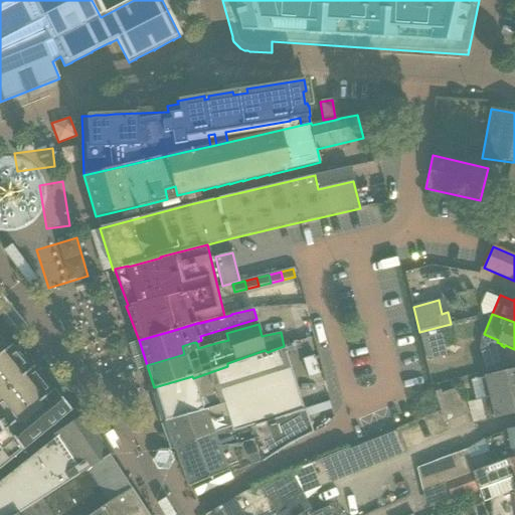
[(432,360),(447,356),(439,327),(419,332),(424,353),(432,359),(432,360)]
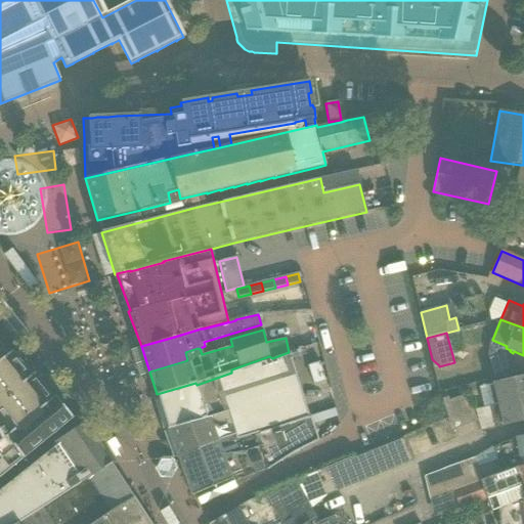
[(0,478),(73,419),(55,396),(53,398),(34,375),(35,375),(34,374),(31,376),(12,353),(13,352),(11,351),(8,354),(0,343),(0,478)]
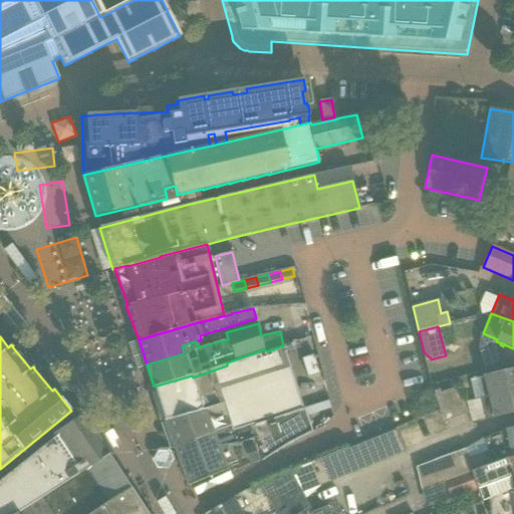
[(231,433),(245,428),(256,425),(268,421),(301,410),(294,386),(283,349),(228,366),(227,365),(193,377),(192,375),(154,387),(164,420),(174,447),(175,447),(229,428),(231,433)]
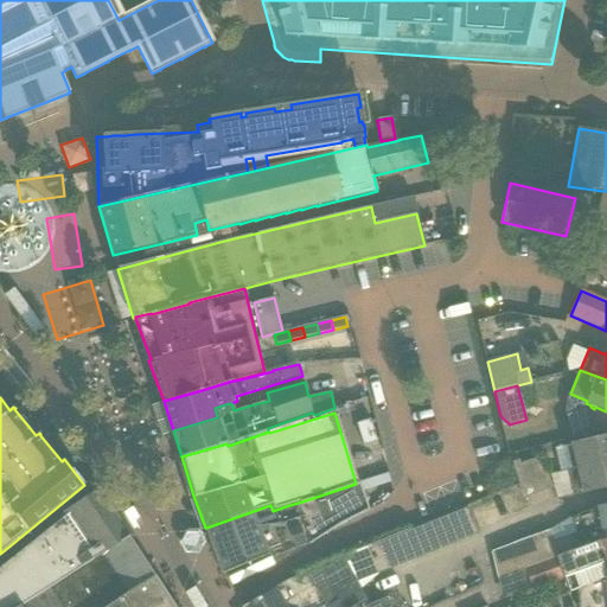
[(360,435),(374,432),(370,420),(357,423),(360,435)]
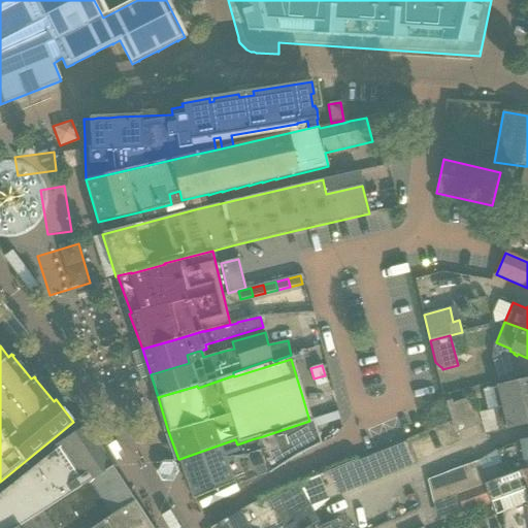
[(325,375),(314,378),(317,389),(328,385),(325,375)]
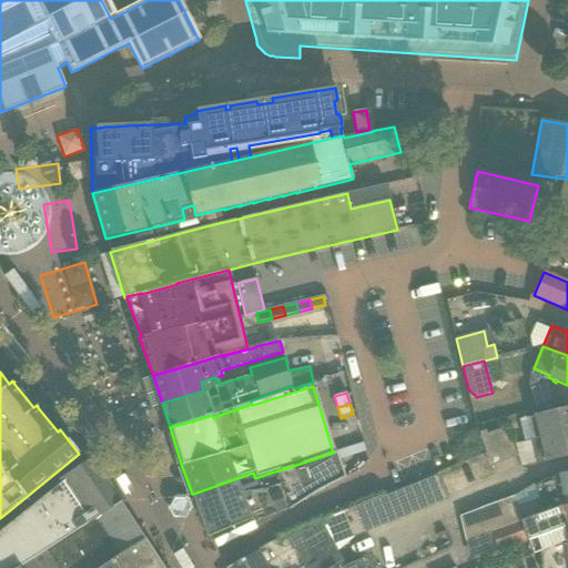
[(567,406),(534,415),(539,438),(567,432),(567,406)]
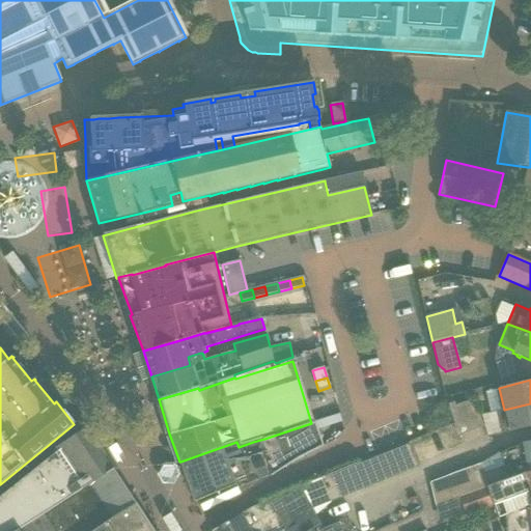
[(473,399),(460,403),(471,431),(483,426),(474,402),(473,399)]
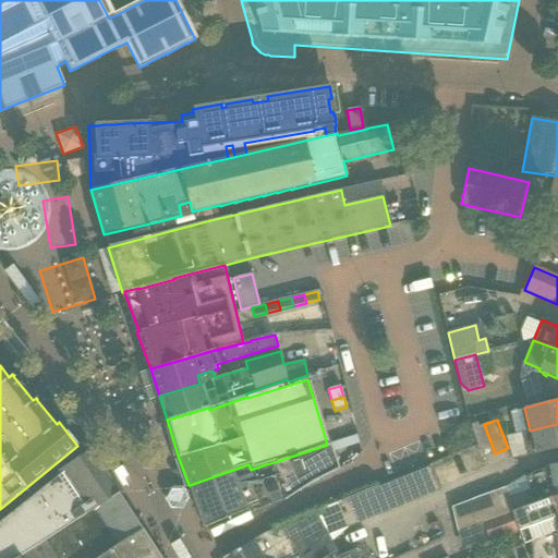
[(484,424),(471,429),(477,446),(482,458),(495,453),(484,424)]
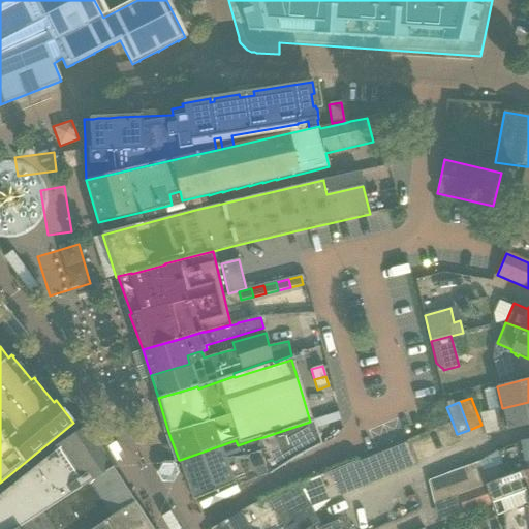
[(507,431),(528,425),(528,402),(502,408),(507,431)]
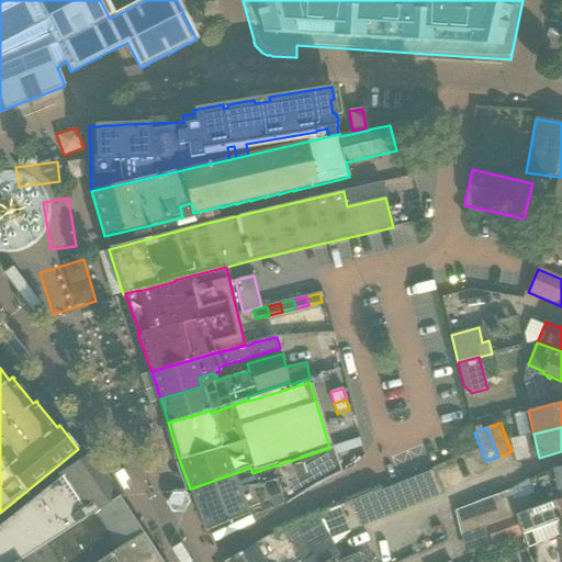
[(293,460),(280,464),(268,468),(253,473),(250,468),(191,489),(191,491),(204,528),(205,531),(206,531),(215,547),(248,531),(310,491),(308,486),(323,481),(324,482),(341,473),(334,449),(330,450),(329,448),(293,460)]
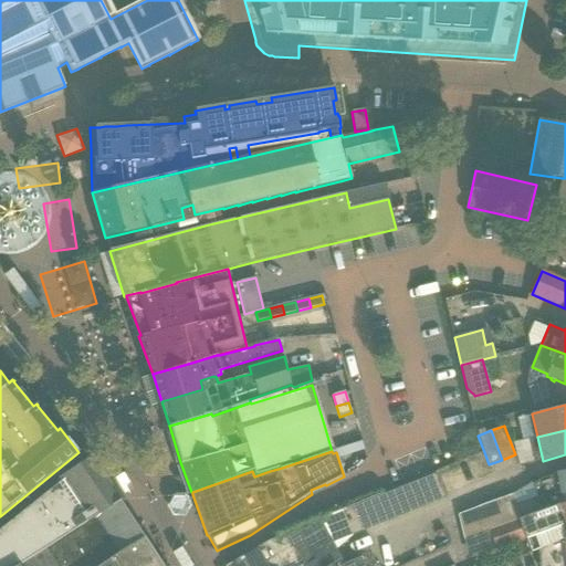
[(0,565),(16,565),(121,502),(121,501),(108,482),(90,457),(61,478),(62,480),(0,528),(0,565)]
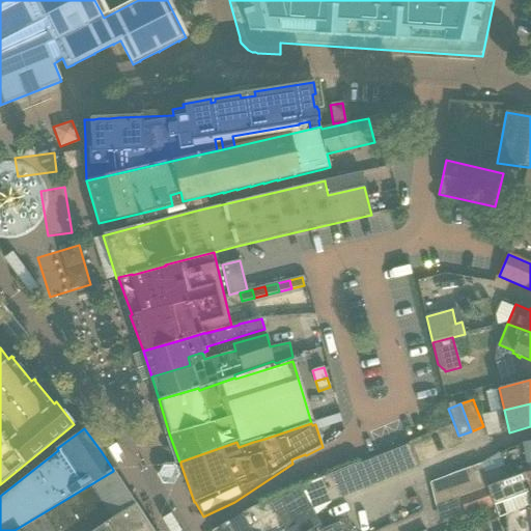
[(481,464),(428,483),(435,506),(458,498),(519,475),(530,473),(530,441),(530,442),(499,453),(500,453),(481,464)]
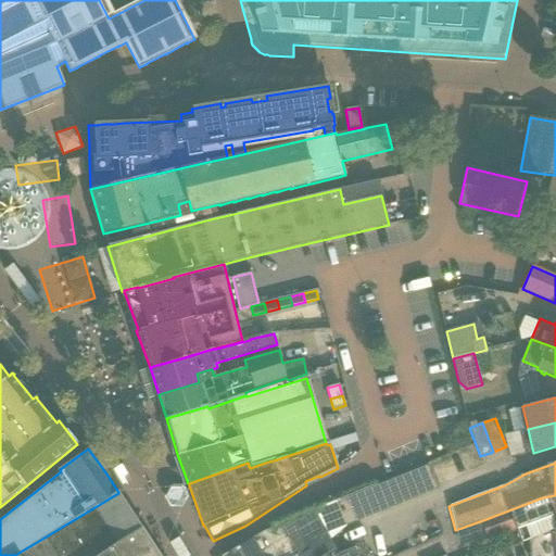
[(428,464),(415,469),(425,494),(438,489),(428,464)]
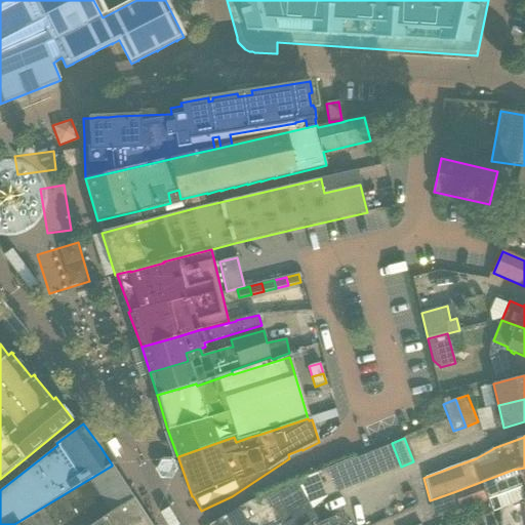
[(392,443),(381,447),(391,471),(401,467),(392,443)]
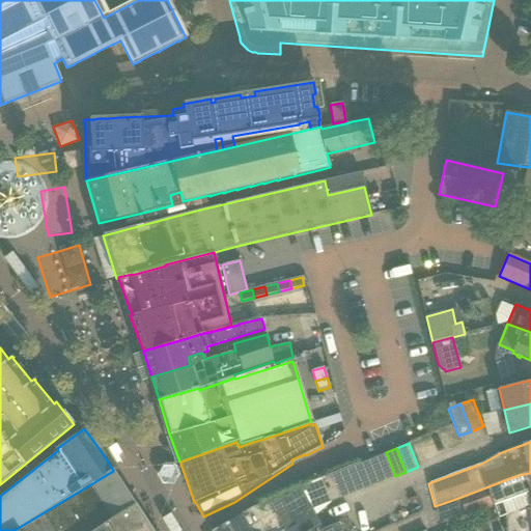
[(386,452),(374,457),(384,480),(395,476),(386,452)]
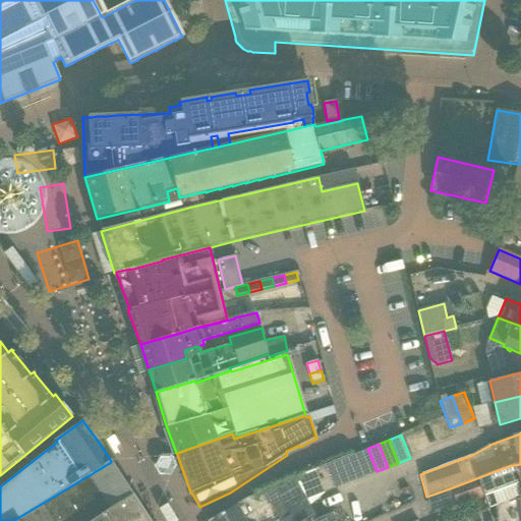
[(367,449),(357,453),(366,475),(377,471),(367,449)]
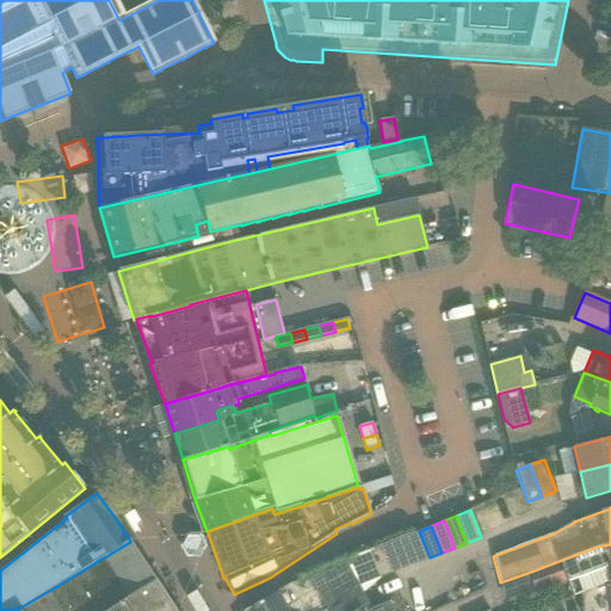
[(419,531),(406,536),(417,563),(430,557),(419,531)]
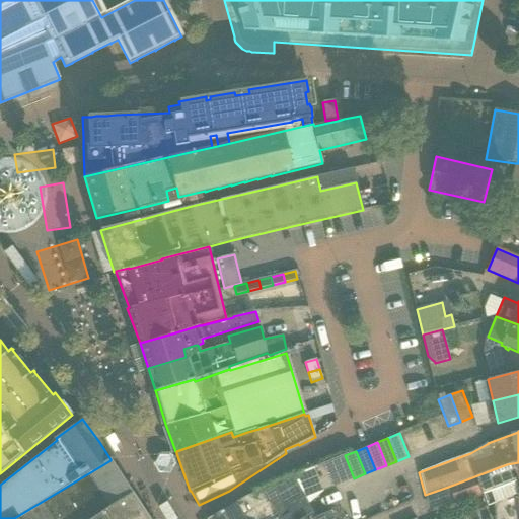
[(345,455),(334,460),(343,483),(354,478),(345,455)]
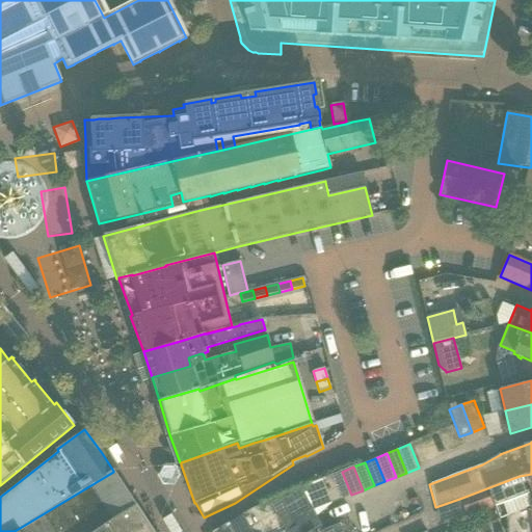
[(95,531),(135,505),(113,472),(15,531),(95,531)]
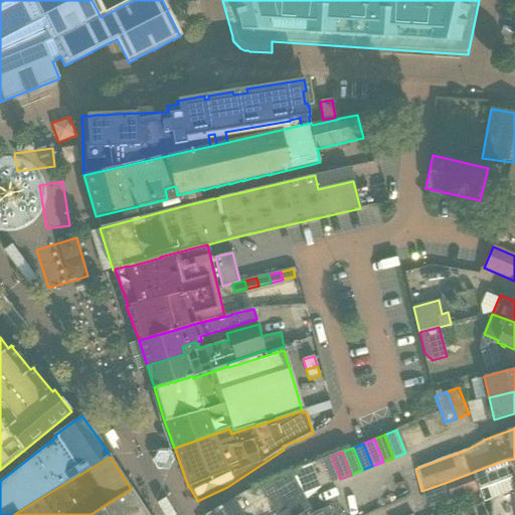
[(331,457),(321,461),(330,483),(340,479),(331,457)]
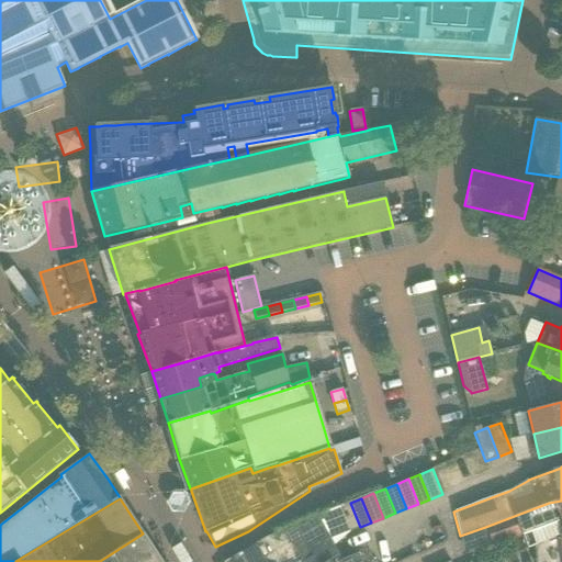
[(561,501),(549,503),(485,527),(492,544),(492,546),(521,535),(527,549),(534,547),(549,539),(554,537),(560,536),(561,536),(561,535),(561,501)]
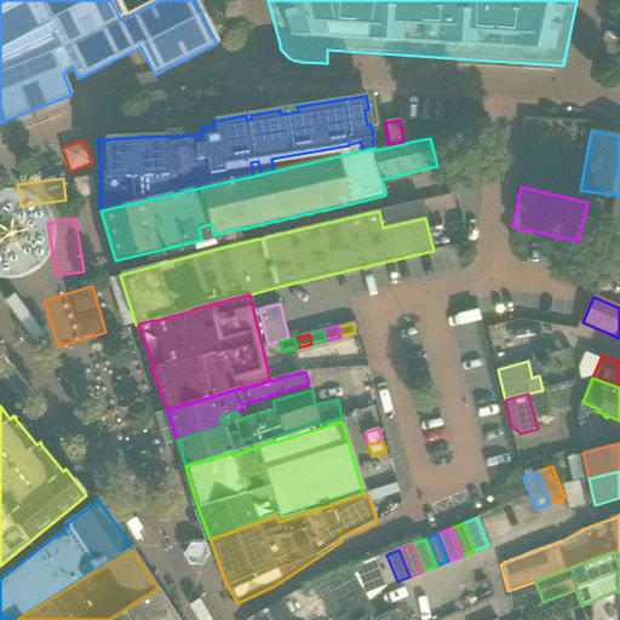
[(386,555),(373,560),(374,561),(385,587),(397,581),(386,555)]
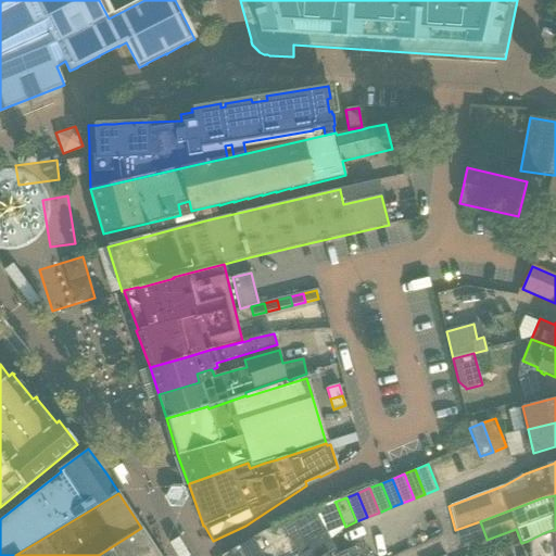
[(223,555),(324,555),(332,553),(331,551),(336,548),(330,539),(327,532),(345,527),(336,503),(335,502),(315,510),(279,523),(270,527),(270,528),(224,555),(223,555)]
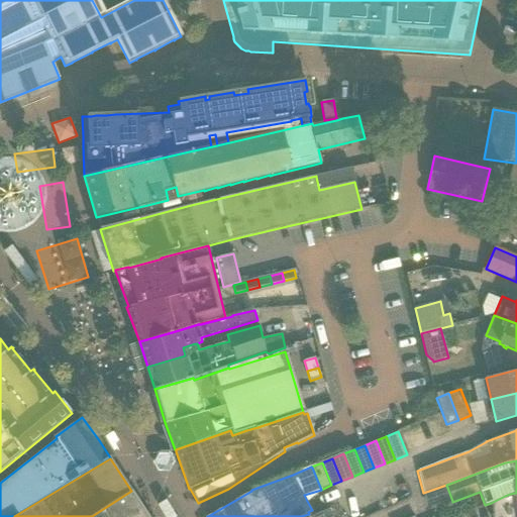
[(92,516),(148,516),(146,513),(136,497),(131,491),(92,516)]
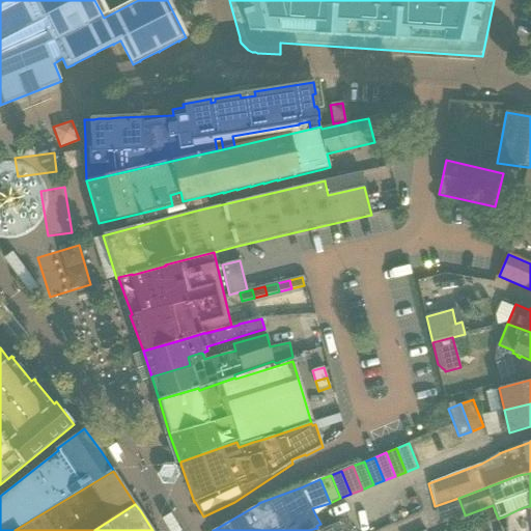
[(519,509),(504,516),(506,530),(530,530),(530,505),(530,506),(529,506),(524,507),(519,509)]
